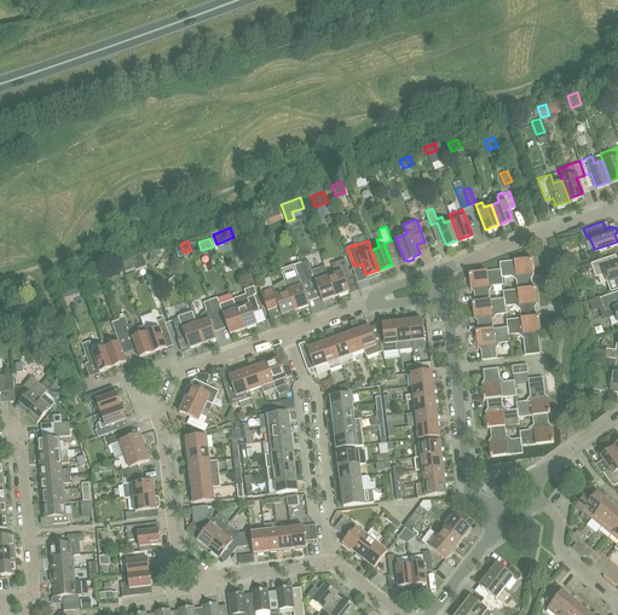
[(146,265),(142,253),(132,256),(137,268),(146,265)]
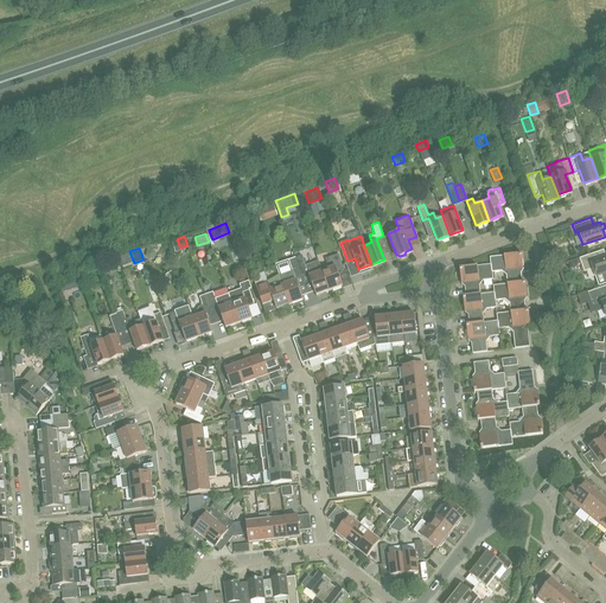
[(147,250),(146,255),(150,258),(155,257),(157,251),(152,248),(147,250)]
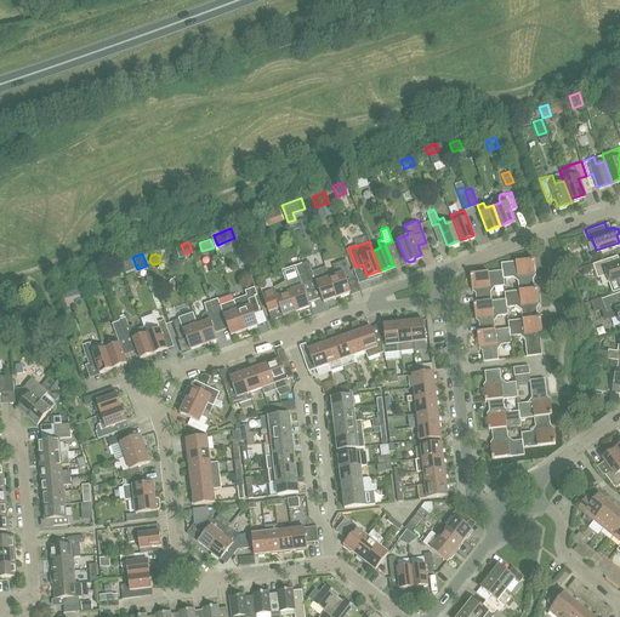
[(335,273),(329,274),(336,295),(350,290),(345,279),(352,276),(345,257),(331,262),(335,273)]
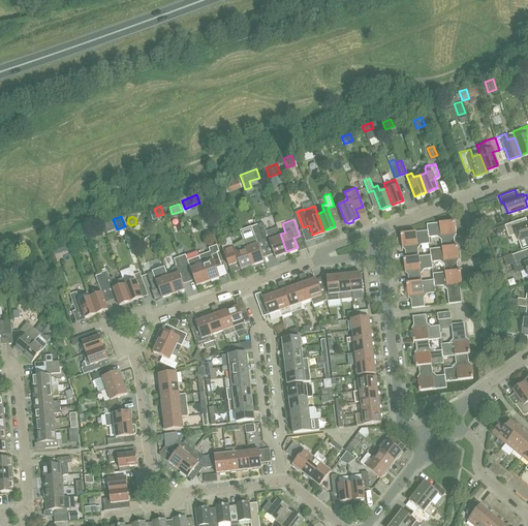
[(440,236),(441,246),(454,244),(453,233),(455,233),(454,219),(426,222),(427,228),(428,236),(438,234),(440,236)]
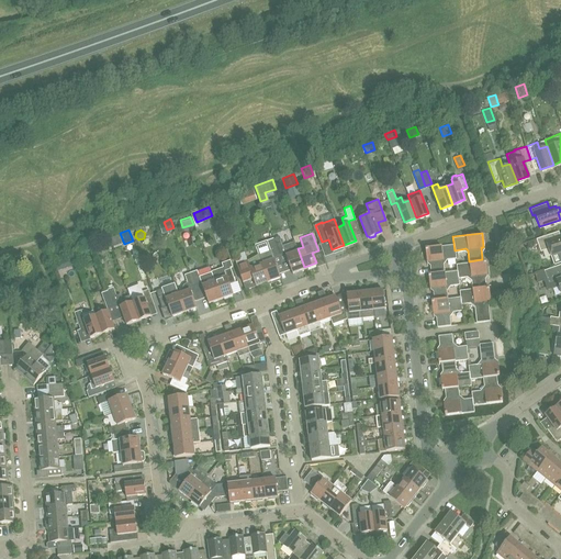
[(560,235),(560,236),(551,239),(549,233),(536,237),(540,249),(548,247),(550,254),(551,254),(553,263),(557,261),(560,259),(560,235)]
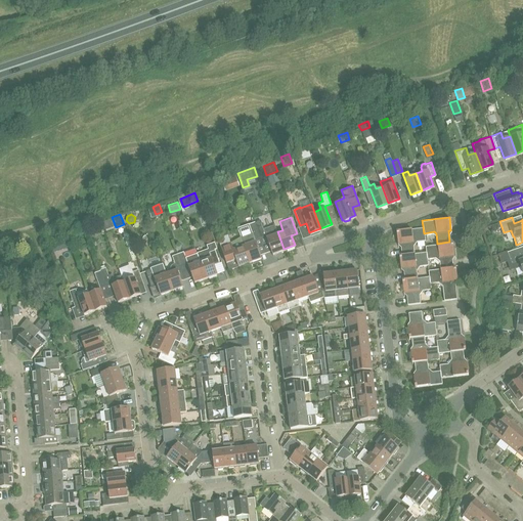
[(254,220),(255,224),(259,236),(265,234),(260,218),(254,220)]
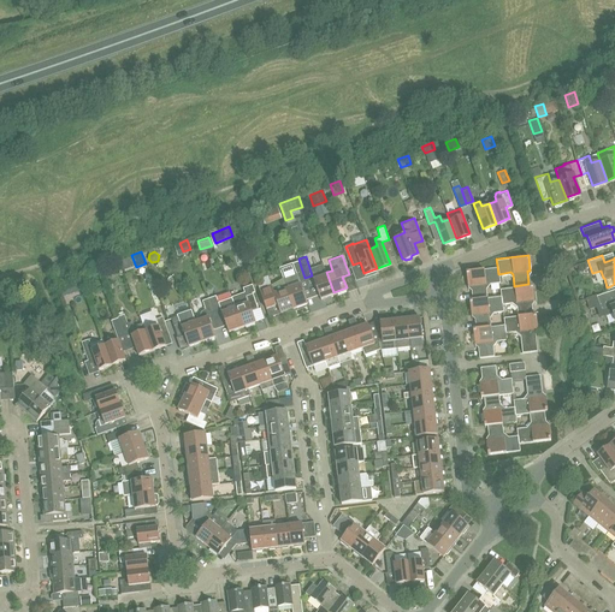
[(305,278),(300,263),(299,259),(291,261),(296,274),(283,279),(293,307),(307,302),(300,279),(305,278)]
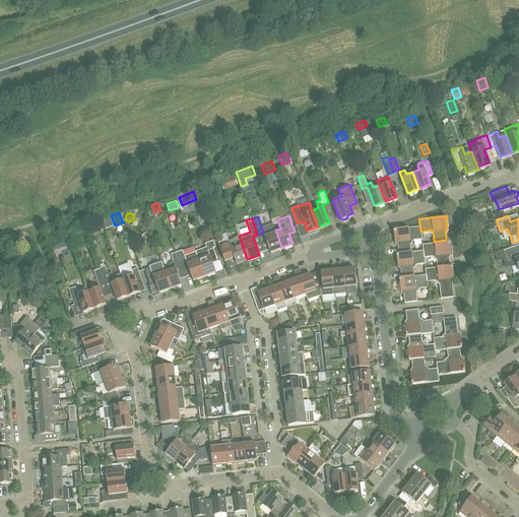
[(422,238),(420,232),(419,224),(392,228),(394,241),(396,240),(398,252),(410,251),(410,250),(409,240),(410,239),(422,238)]
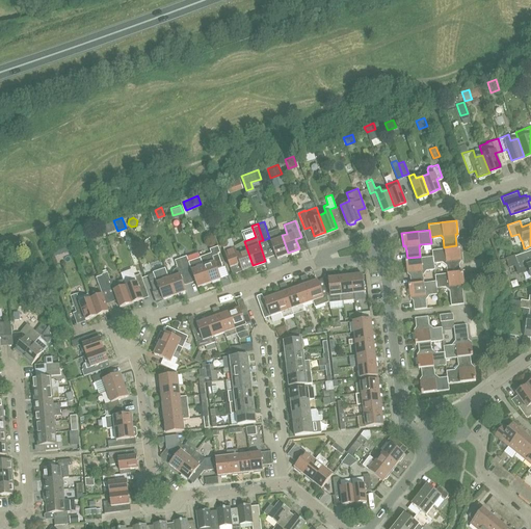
[(270,239),(273,250),(275,257),(288,253),(282,235),(270,239)]
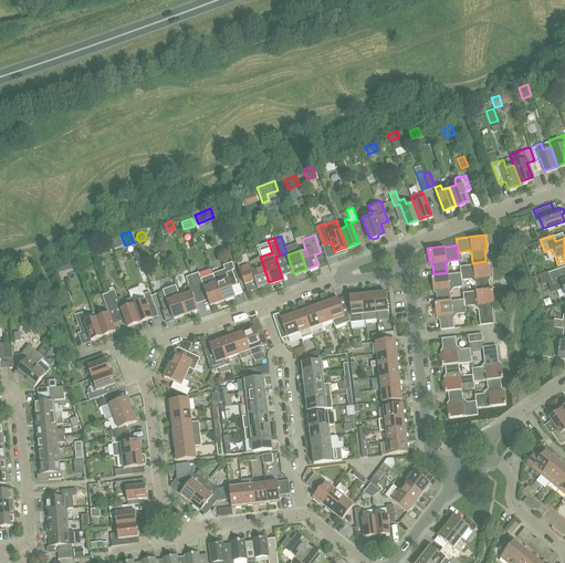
[(269,282),(260,257),(259,254),(248,260),(238,264),(243,280),(254,275),(258,287),(269,282)]
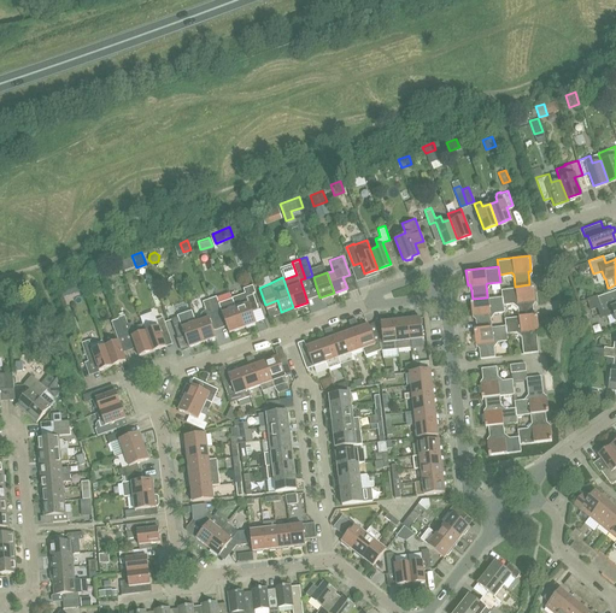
[(66,283),(70,292),(78,288),(75,280),(66,283)]
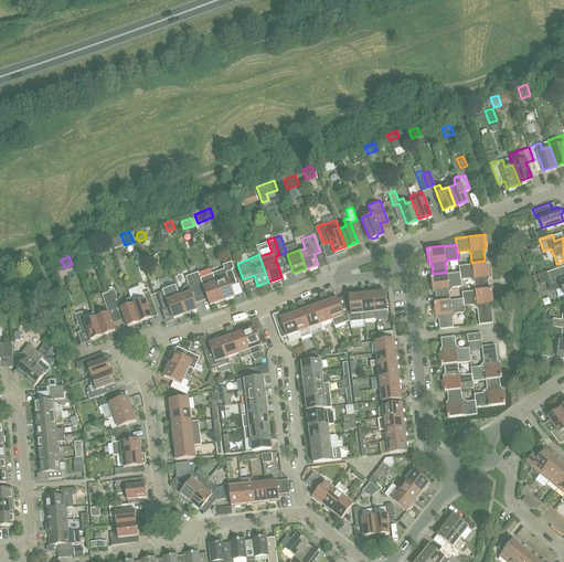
[(212,272),(214,281),(221,298),(233,294),(230,284),(236,282),(231,267),(233,266),(231,260),(222,263),(223,267),(212,272)]
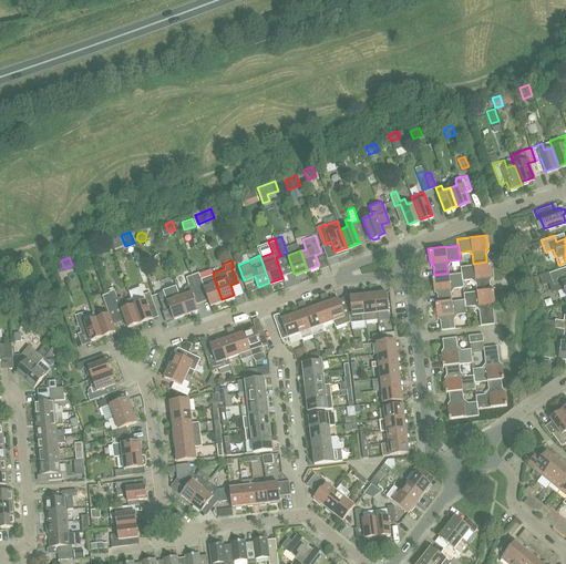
[(490,262),(486,262),(473,264),(460,265),(460,272),(461,272),(462,278),(473,277),(474,279),(476,289),(476,290),(490,288),(489,276),(491,275),(490,262)]
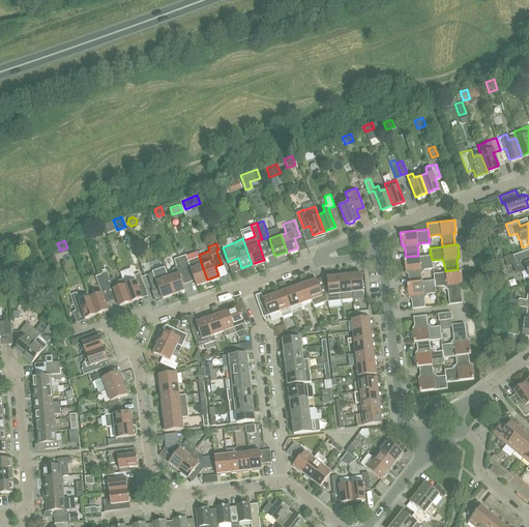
[(528,246),(512,254),(517,265),(524,263),(528,275),(528,274),(528,246)]
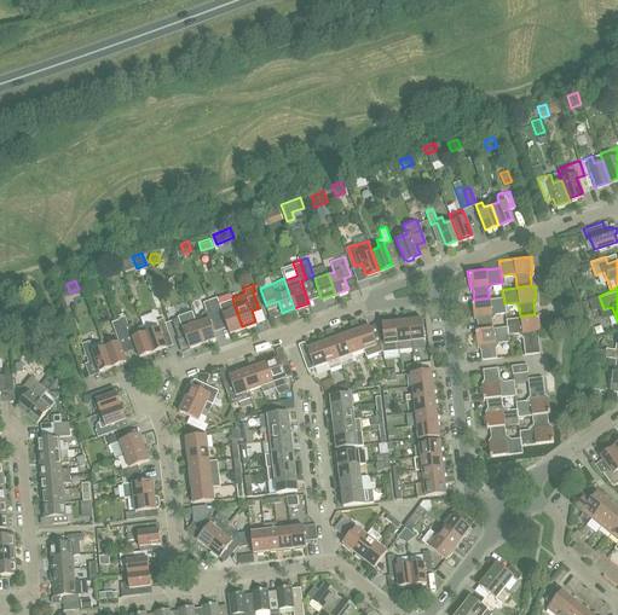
[(21,295),(6,299),(9,311),(24,307),(21,295)]
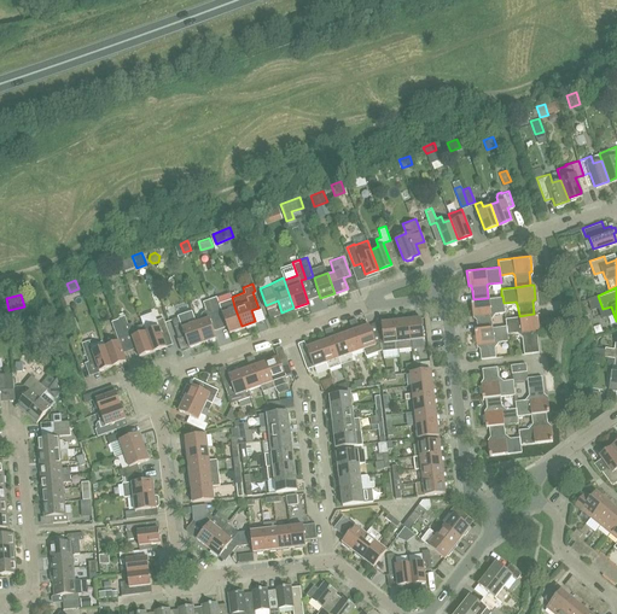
[(242,326),(234,307),(232,297),(219,302),(216,294),(209,297),(214,311),(221,309),(228,331),(242,326)]
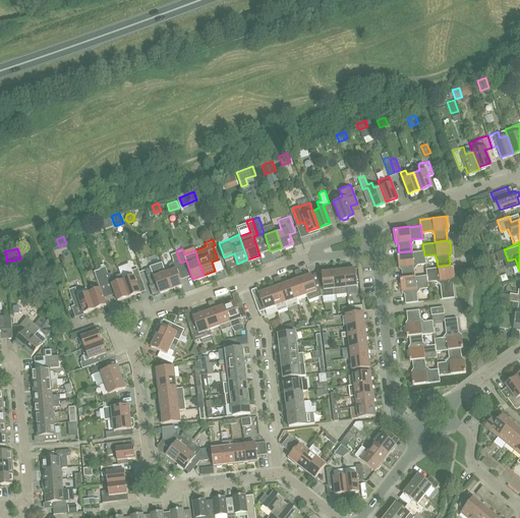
[(399,252),(396,252),(398,265),(400,265),(401,277),(402,277),(414,275),(413,265),(414,264),(425,262),(424,255),(423,249),(422,249),(411,250),(411,251),(399,252)]
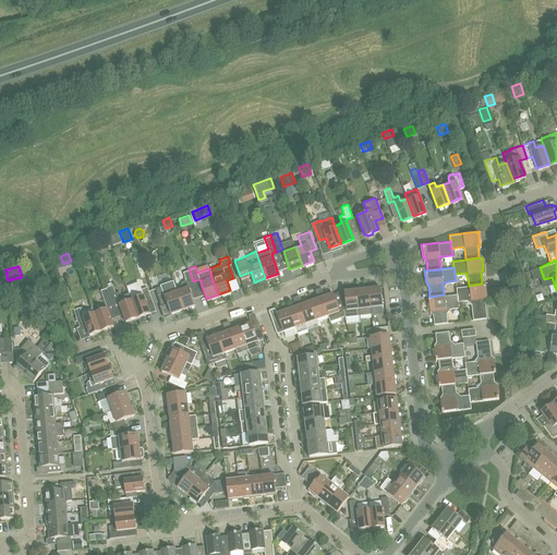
[(181,288),(176,290),(182,308),(194,303),(188,286),(186,284),(193,281),(189,268),(182,270),(185,279),(182,280),(181,281),(181,282),(180,284),(180,286),(181,288)]
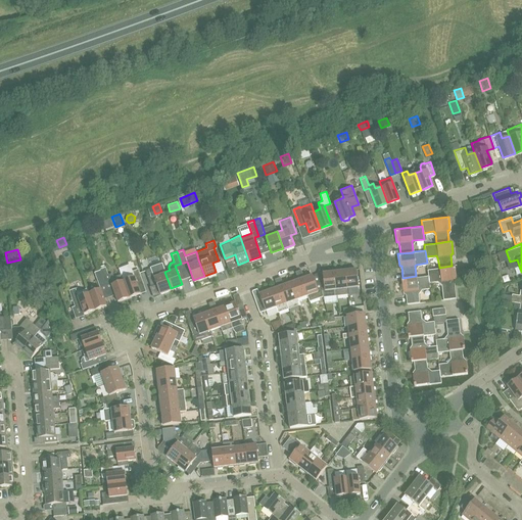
[(144,269),(150,285),(156,283),(159,292),(171,288),(164,272),(161,263),(149,267),(150,268),(144,269)]
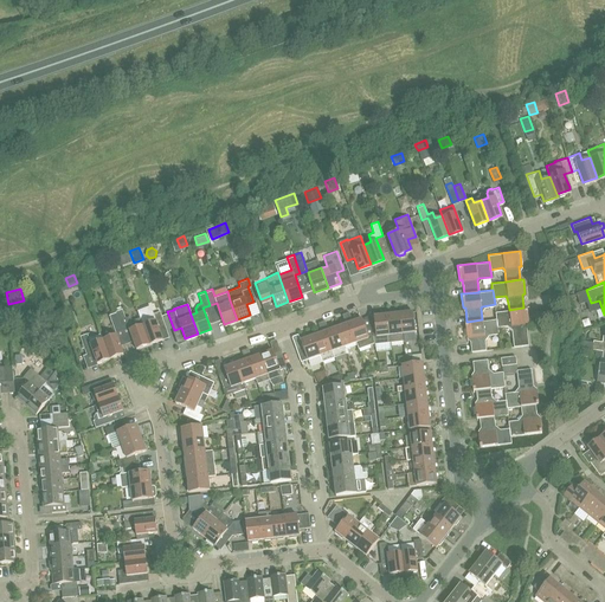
[(142,323),(148,343),(162,338),(158,327),(165,324),(159,310),(153,312),(150,305),(137,310),(140,316),(142,323)]
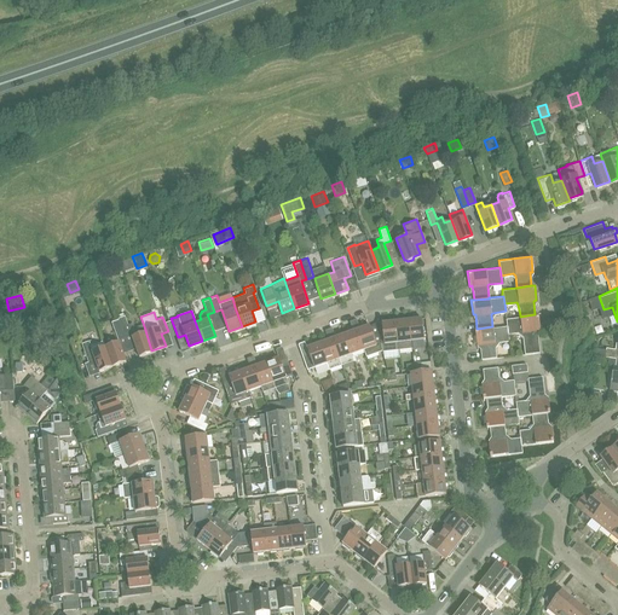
[(145,330),(143,323),(133,326),(132,321),(127,323),(123,314),(119,315),(117,317),(117,318),(123,335),(131,332),(138,355),(151,350),(145,330)]
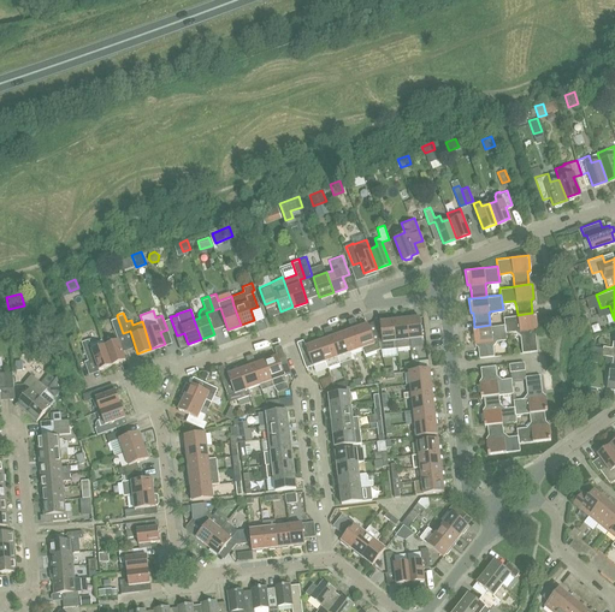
[(537,349),(534,334),(533,327),(537,327),(534,313),(532,313),(518,315),(518,314),(503,316),(503,324),(504,324),(504,331),(506,331),(518,330),(519,331),(521,351),(537,349)]
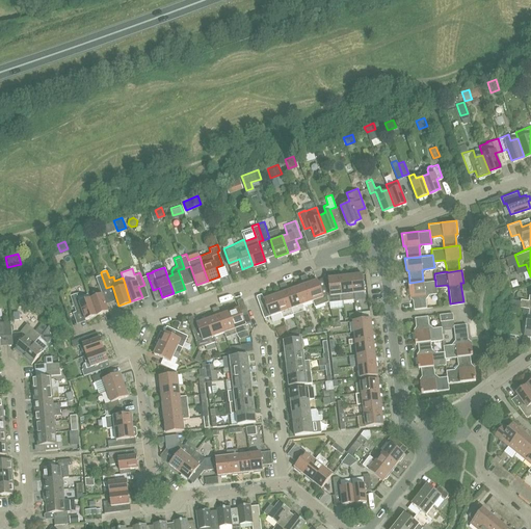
[(362,272),(350,273),(352,291),(364,290),(362,272)]
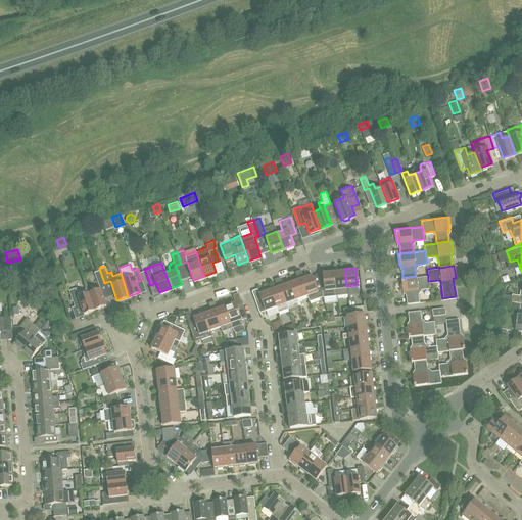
[(99,285),(104,283),(99,269),(93,271),(99,285)]
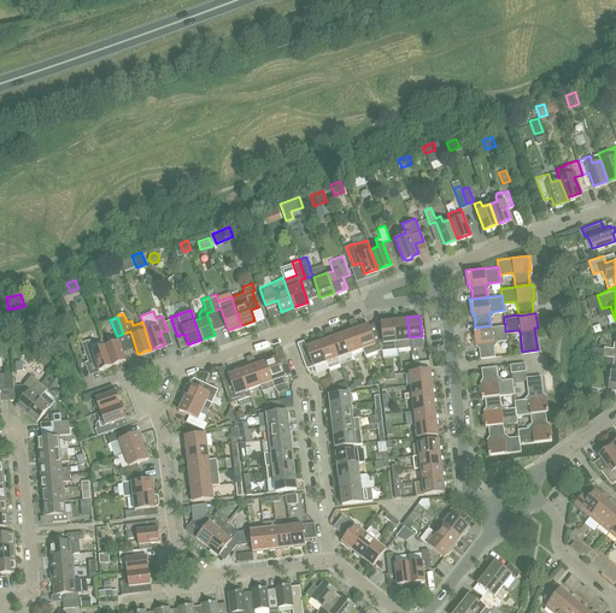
[(393,318),(396,340),(409,337),(406,317),(393,318)]
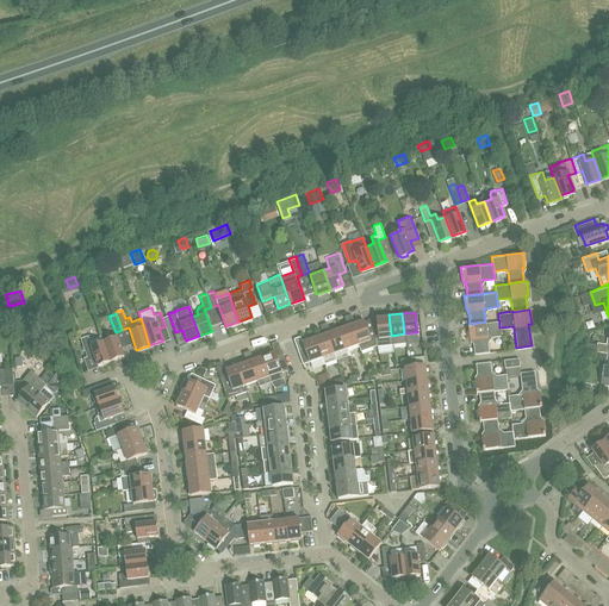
[(371,317),(374,337),(377,343),(392,342),(391,336),(389,314),(371,317)]
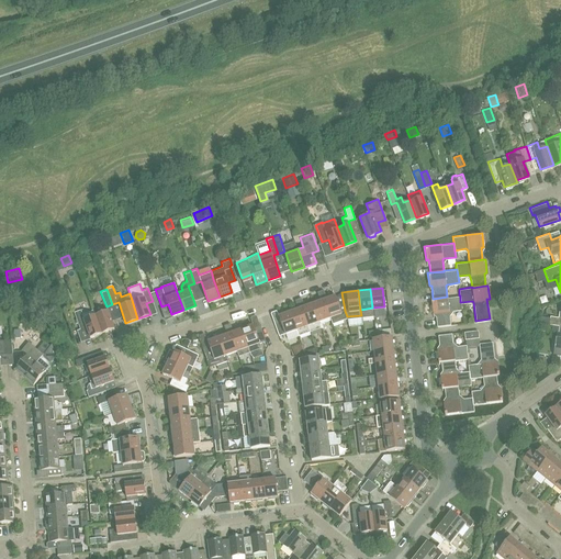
[(29,304),(36,302),(33,291),(25,294),(29,304)]
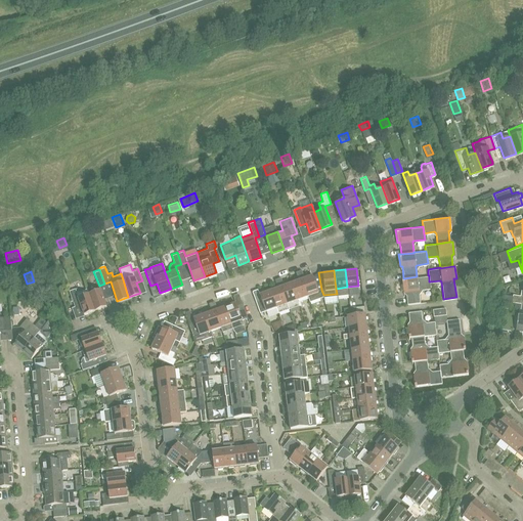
[(312,274),(311,273),(304,276),(302,272),(297,274),(298,278),(301,277),(307,295),(309,300),(323,295),(321,290),(318,272),(312,274)]
